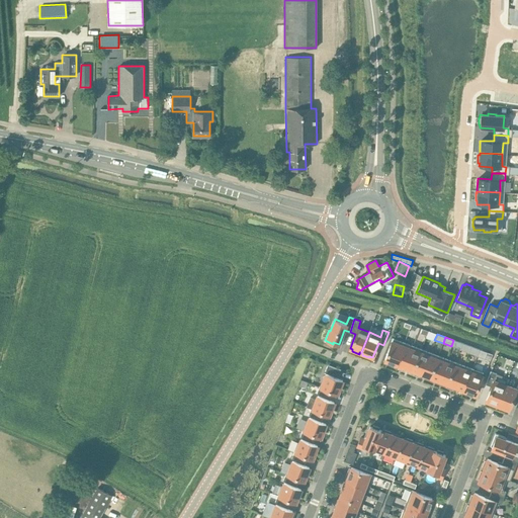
[(396,363),(404,342),(393,338),(384,359),(389,361),(389,363),(394,365),(395,363),(396,363)]
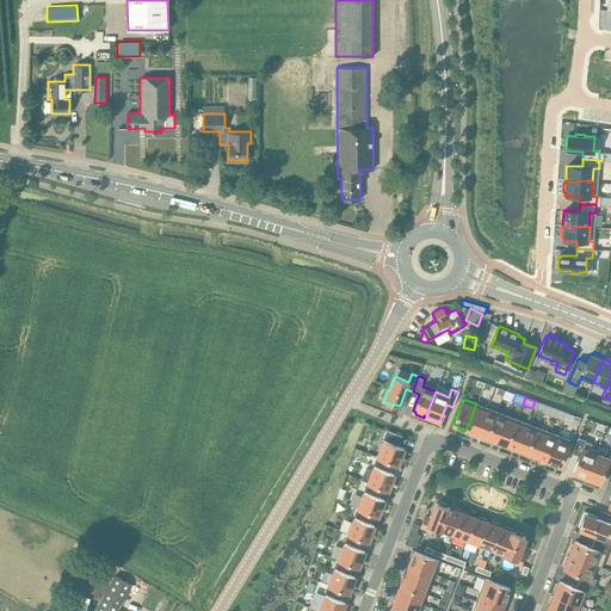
[(543,412),(545,405),(535,401),(532,408),(543,412)]
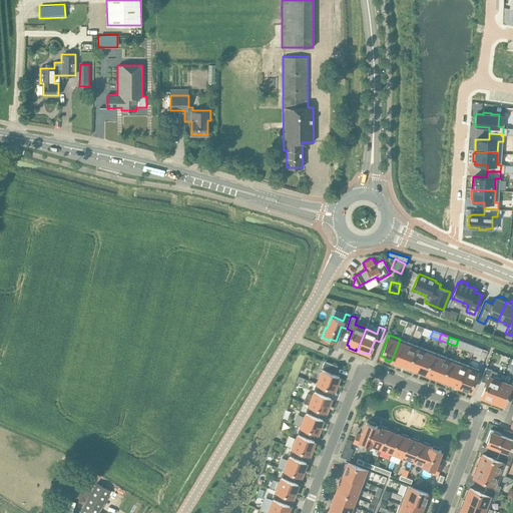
[(401,364),(409,343),(400,339),(392,360),(401,364)]
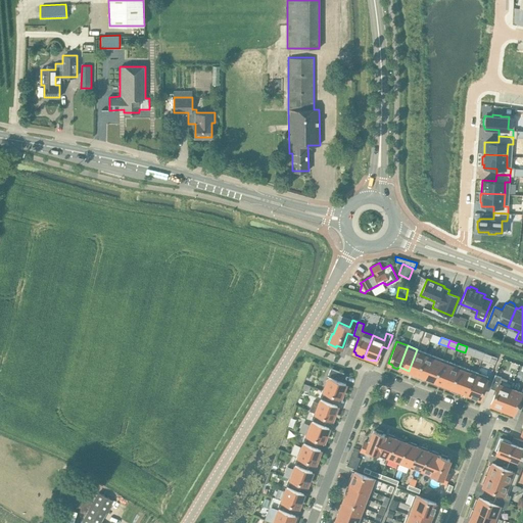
[(473,357),(475,349),(467,346),(465,352),(465,353),(473,357)]
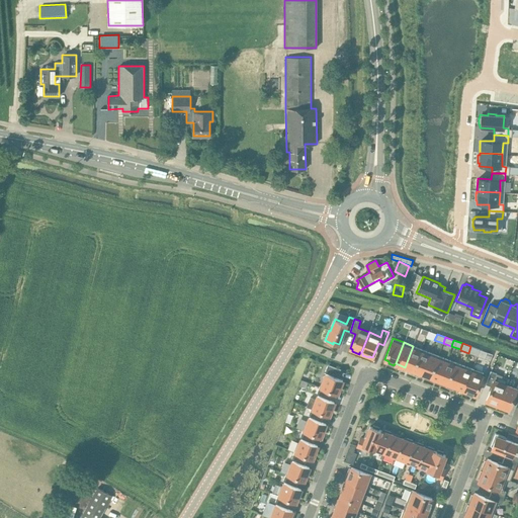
[(413,370),(421,349),(413,346),(405,367),(413,370)]
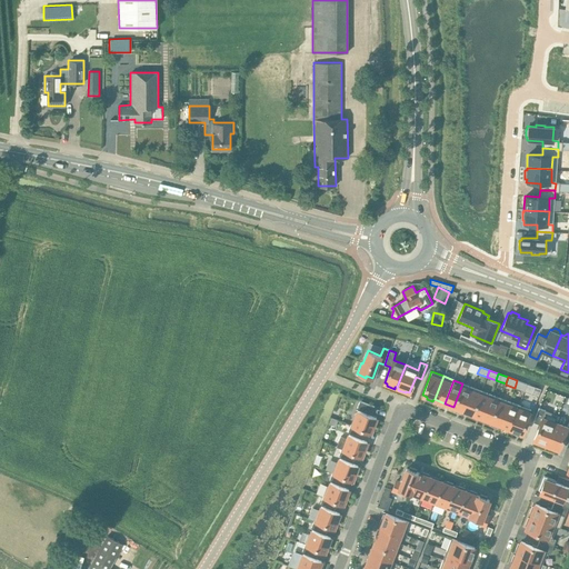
[(523,391),(527,383),(517,380),(515,388),(523,391)]
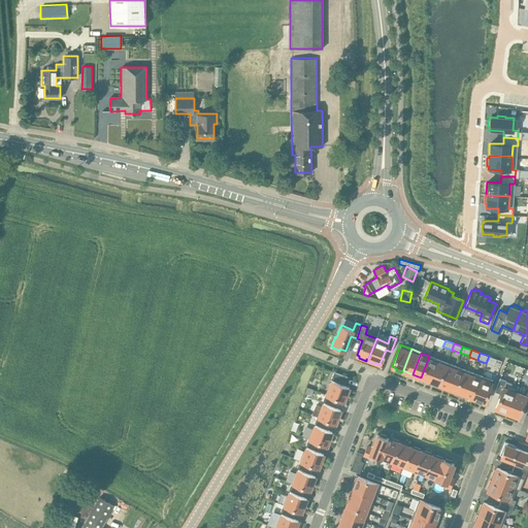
[(430,381),(438,359),(429,356),(421,377),(430,381)]
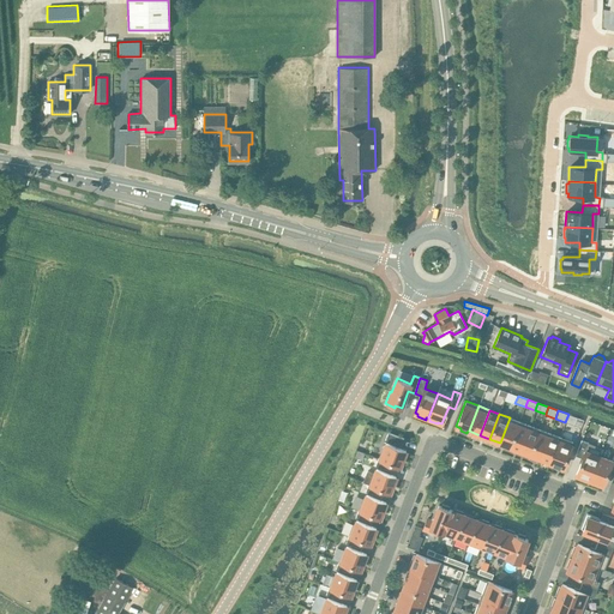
[(578,417),(569,414),(565,422),(575,425),(578,417)]
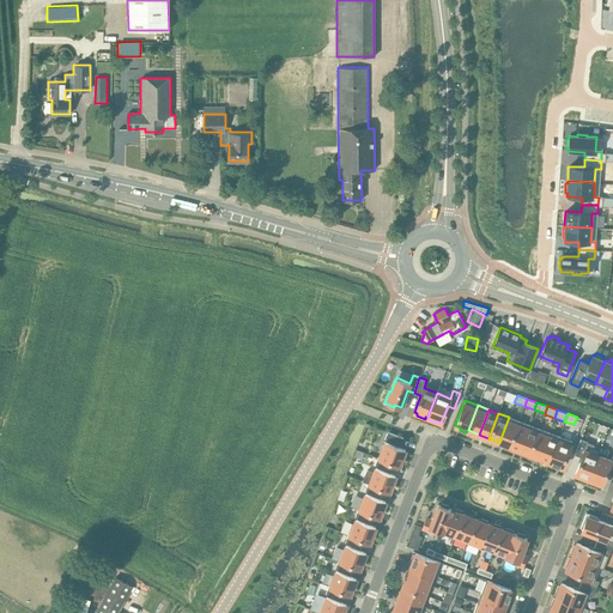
[(509,445),(519,420),(509,417),(499,442),(509,445)]
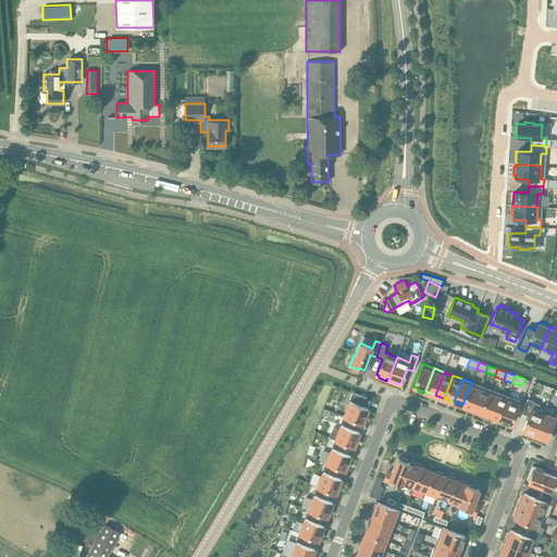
[(471,409),(480,386),(471,382),(462,405),(471,409)]
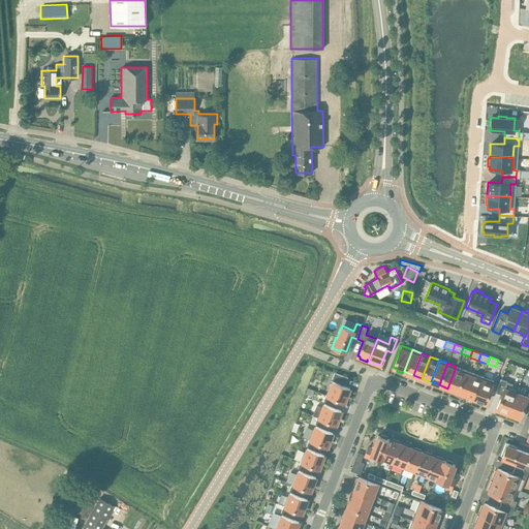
[(457,392),(465,370),(456,367),(447,389),(457,392)]
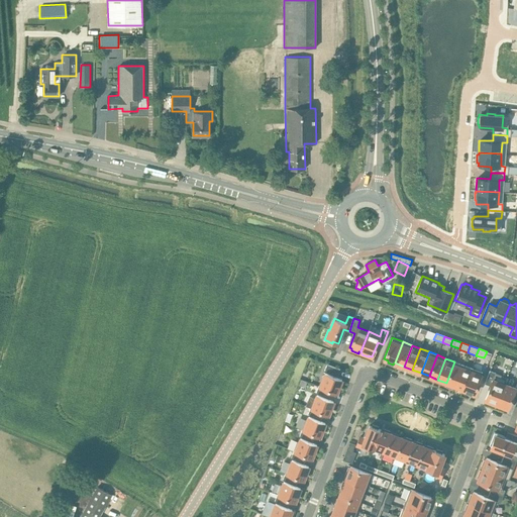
[(454,386),(462,365),(454,362),(446,383),(454,386)]
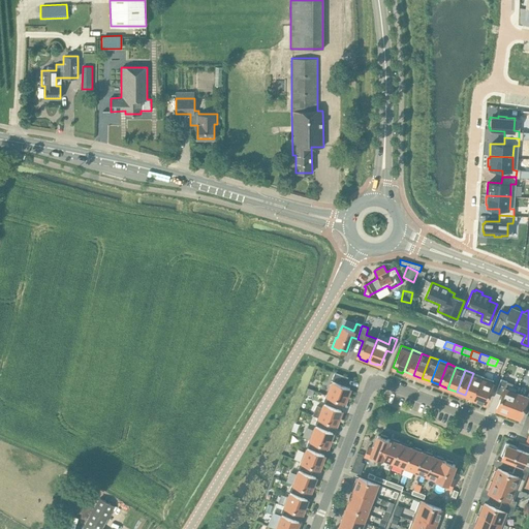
[(335,371),(332,378),(345,383),(348,376),(335,371)]
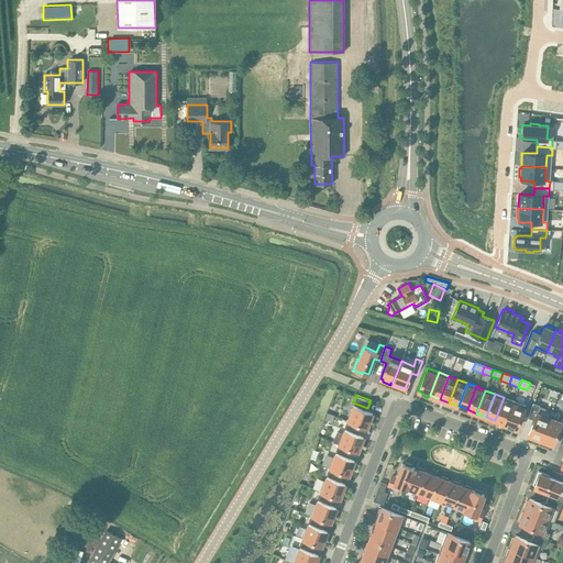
[(505,423),(514,400),(504,397),(495,420),(505,423)]
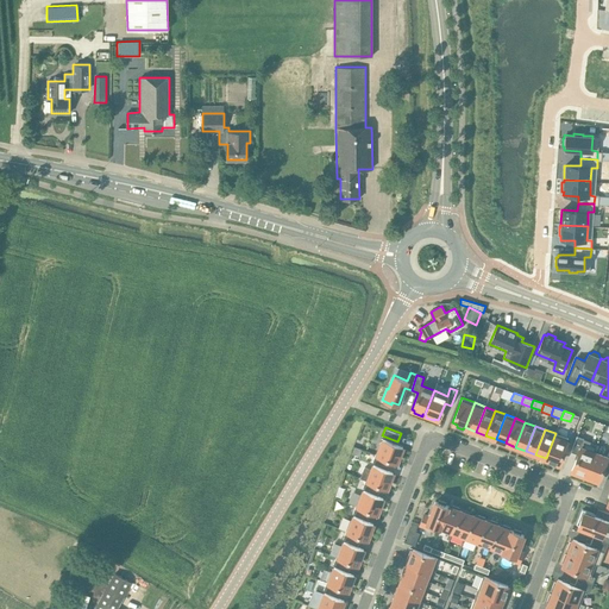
[(556,433),(546,458),(547,459),(546,462),(553,464),(554,462),(559,463),(569,439),(556,433)]
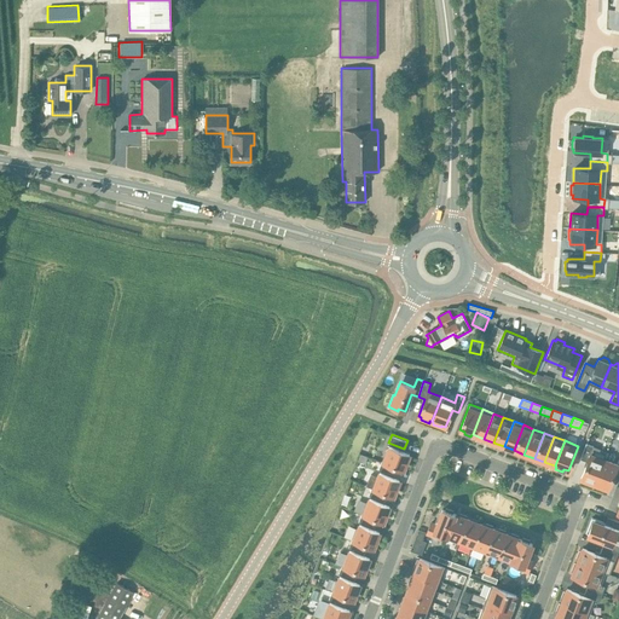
[(595,484),(603,460),(590,455),(594,446),(586,444),(580,460),(588,462),(580,479),(584,480),(583,482),(591,485),(593,482),(595,484)]
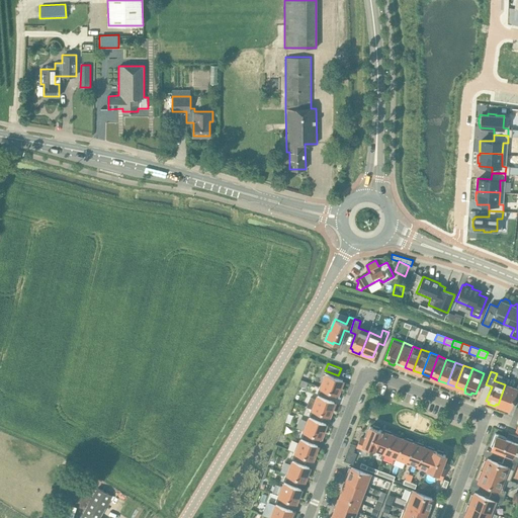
[(324,376),(320,385),(333,391),(338,393),(340,387),(342,389),(344,381),(342,380),(343,379),(327,373),(326,377),(324,376)]
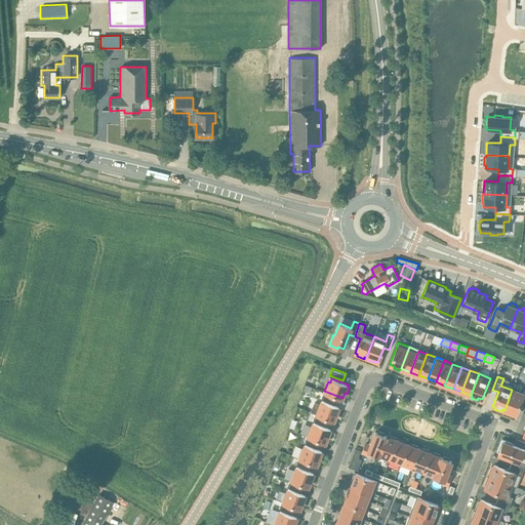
[(524,389),(523,394),(512,390),(505,410),(506,411),(505,412),(512,415),(513,413),(516,414),(521,400),(524,401),(524,389)]
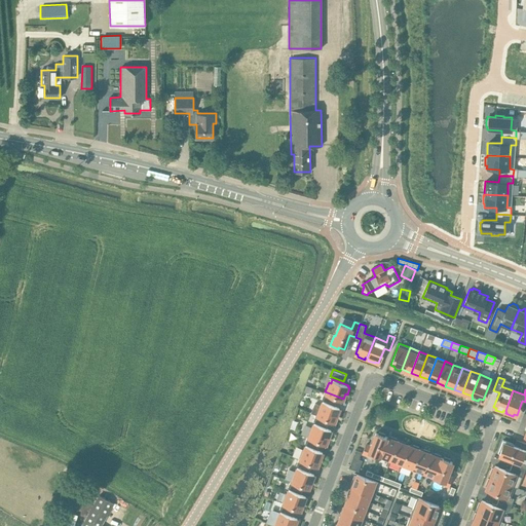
[(325,391),(322,399),(335,404),(338,397),(325,391)]
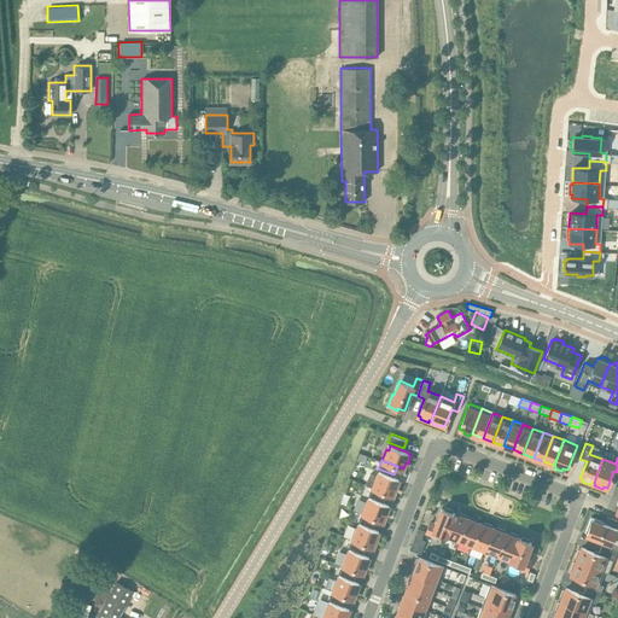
[(380,472),(378,476),(371,473),(367,484),(371,487),(388,493),(386,493),(394,495),(396,488),(398,489),(401,482),(398,481),(400,479),(380,472)]
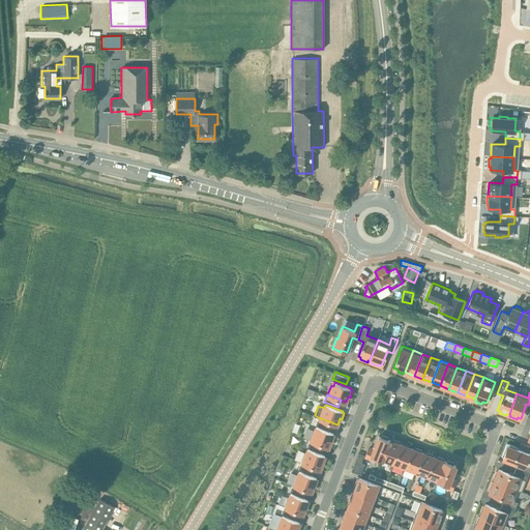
[(318,417),(316,423),(329,429),(331,422),(332,422),(318,417)]
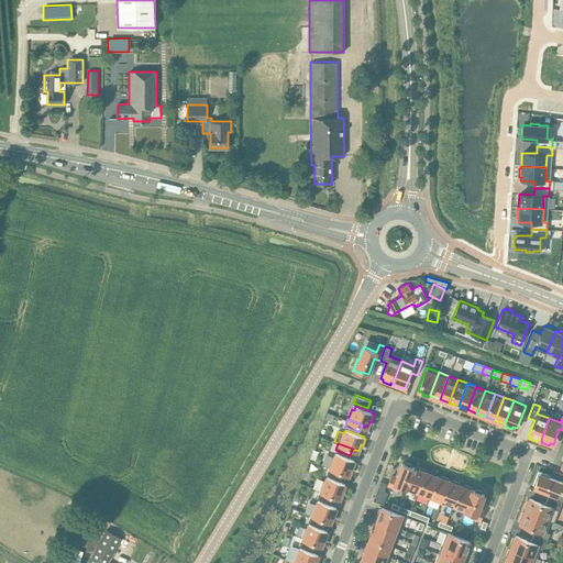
[(333,457),(330,466),(343,472),(343,473),(349,475),(352,468),(353,470),(356,462),(354,462),(354,461),(338,454),(335,457),(333,457)]
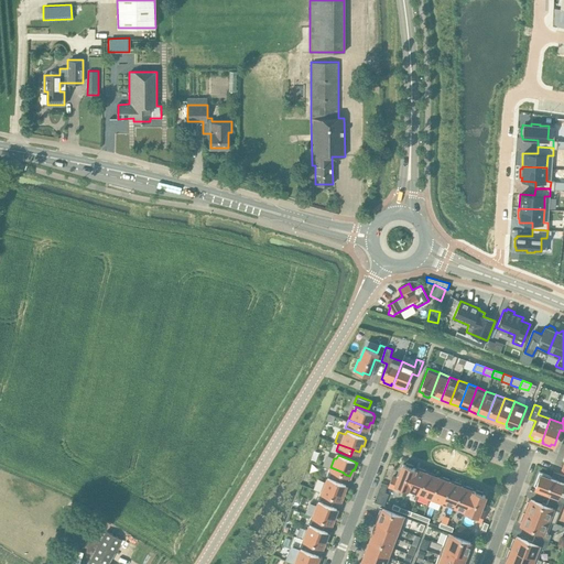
[(405,490),(413,468),(412,467),(413,465),(407,463),(405,465),(403,464),(398,478),(392,477),(389,486),(396,488),(396,487),(405,490)]
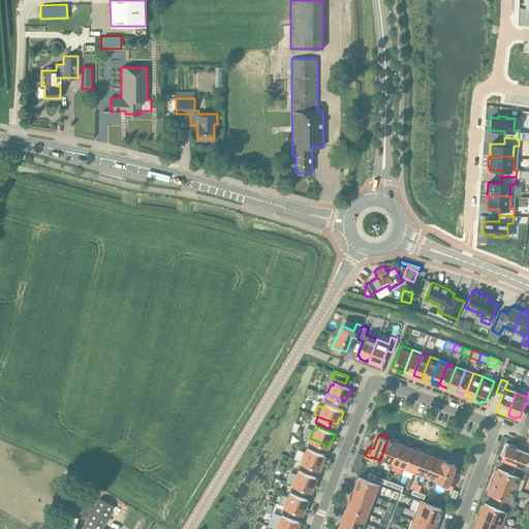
[(309,438),(307,445),(320,450),(322,444),(322,443),(310,438),(309,438)]
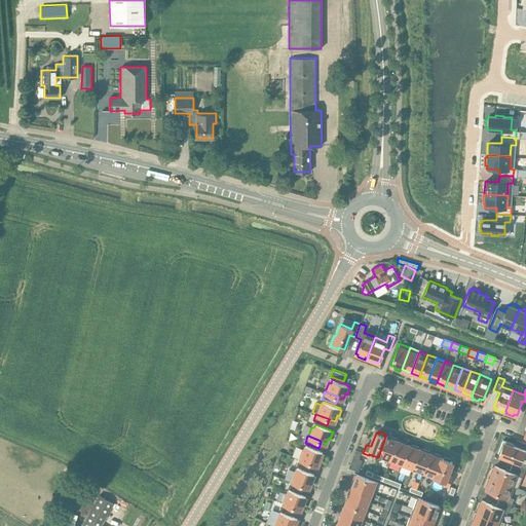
[(390,462),(399,442),(397,441),(397,439),(391,437),(390,439),(385,437),(378,457),(390,462)]
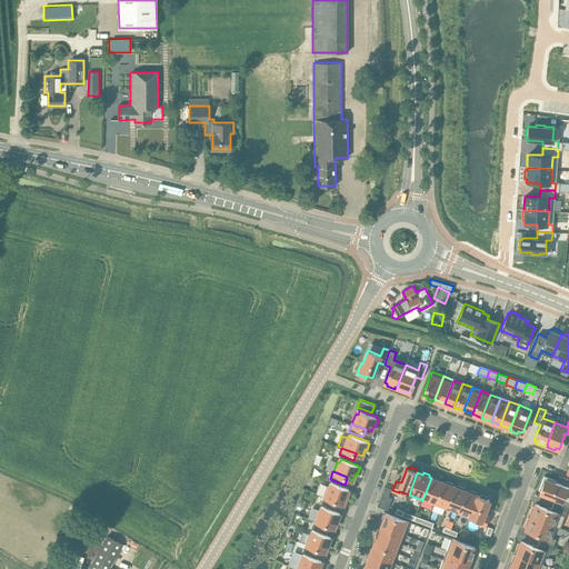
[(553,503),(568,509),(568,505),(568,488),(555,482),(556,480),(543,476),(540,485),(542,486),(540,491),(556,498),(553,503)]
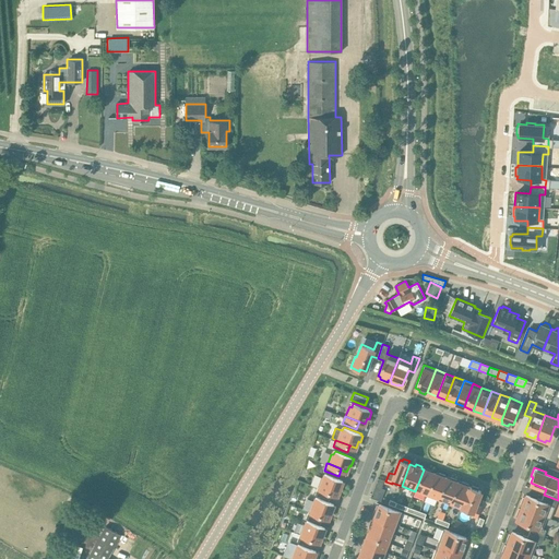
[(427,496),(436,474),(432,473),(433,471),(427,468),(427,471),(424,470),(415,491),(427,496)]
